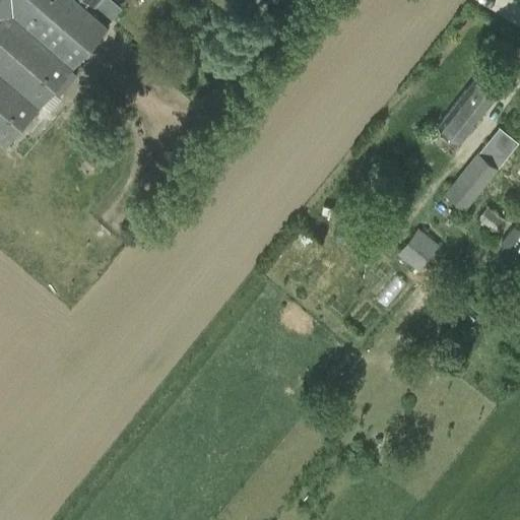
[(0,0),(0,140),(4,143),(108,23),(91,9),(99,0),(0,0)]
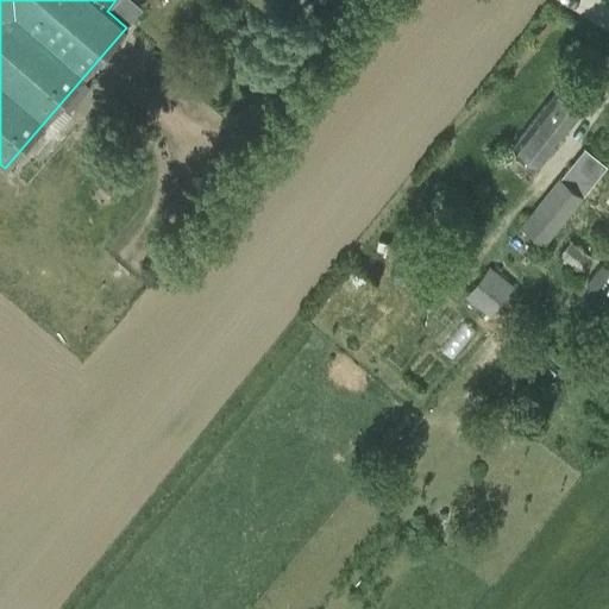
[(584,105),(559,86),(514,144),(538,164),(584,105)]
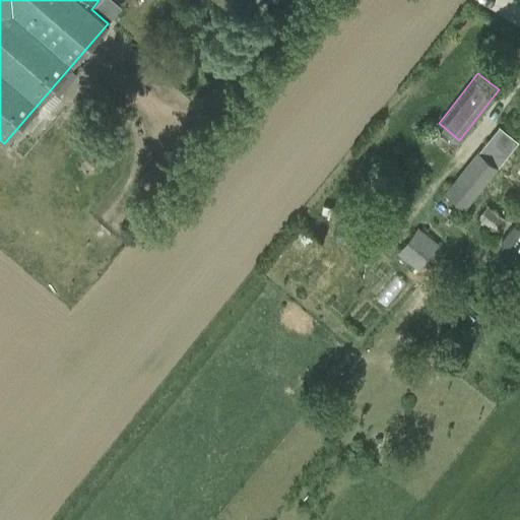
[(519,141),(488,117),(447,170),(456,178),(445,193),(464,210),(476,194),(519,141)]
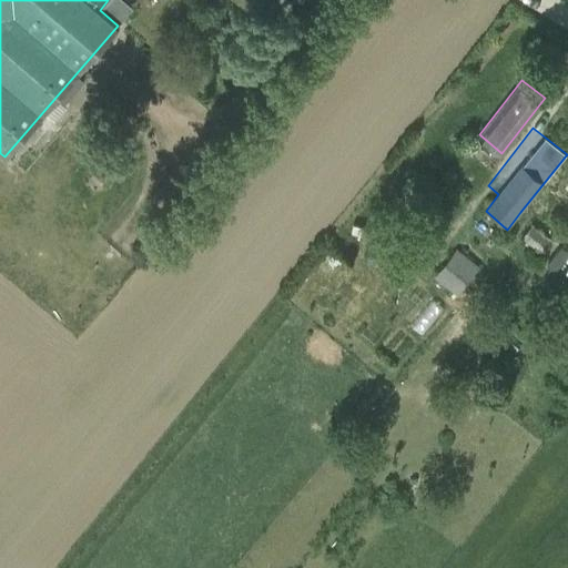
[(531,223),(519,240),(538,254),(550,239),(531,223)]
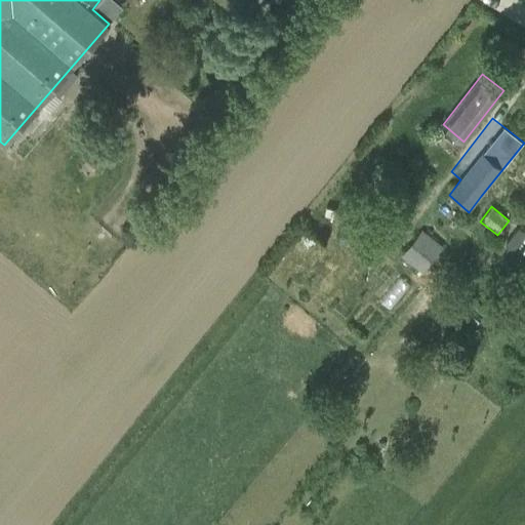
[(421,272),(442,247),(420,231),(400,255),(421,272)]
